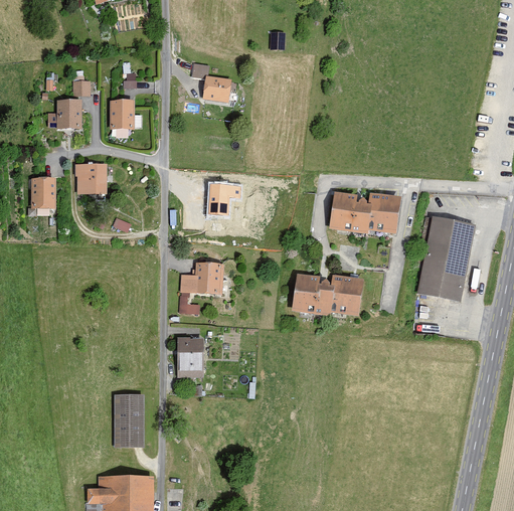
[(208,63),(192,61),(190,75),(204,77),(205,73),(207,73),(208,63)]
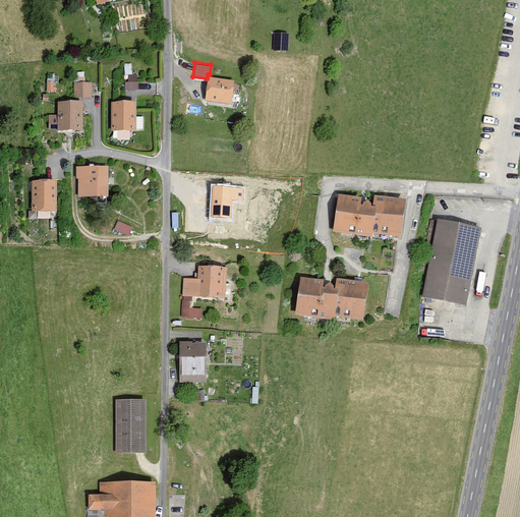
[(210,74),(208,74),(207,78),(204,99),(231,103),(235,78),(210,74)]
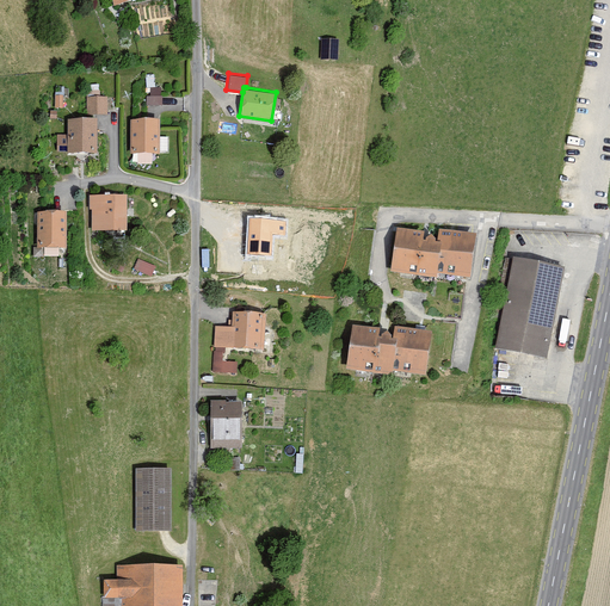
[(108,93),(86,92),(86,112),(108,112),(108,93)]
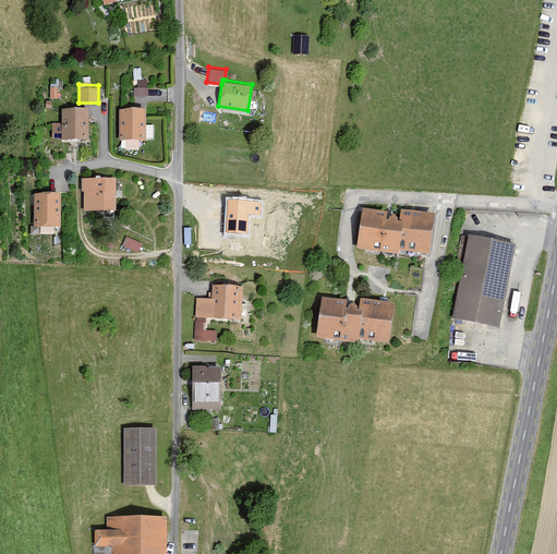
[(86,107),(61,107),(62,137),(87,137),(86,107)]
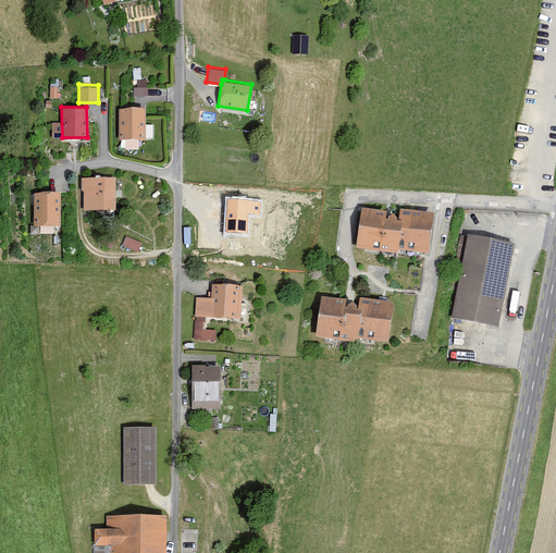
[(144,108),(119,108),(118,138),(144,138),(144,108)]
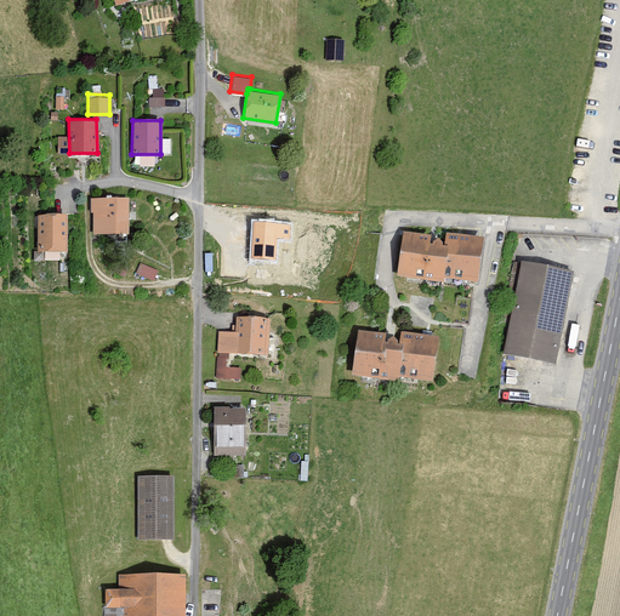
[(68,147),(67,132),(58,133),(60,148),(68,147)]
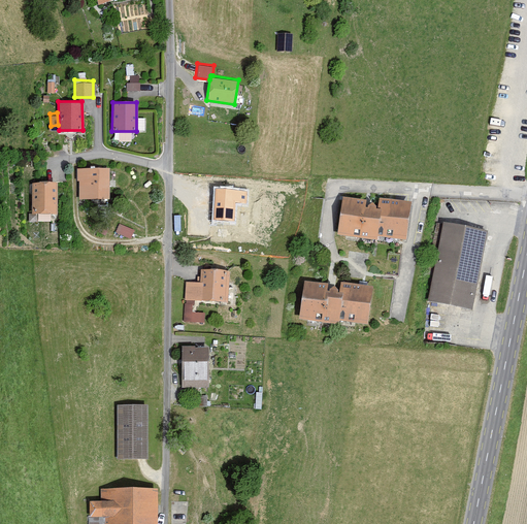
[(109,169),(77,168),(75,201),(108,202),(109,169)]
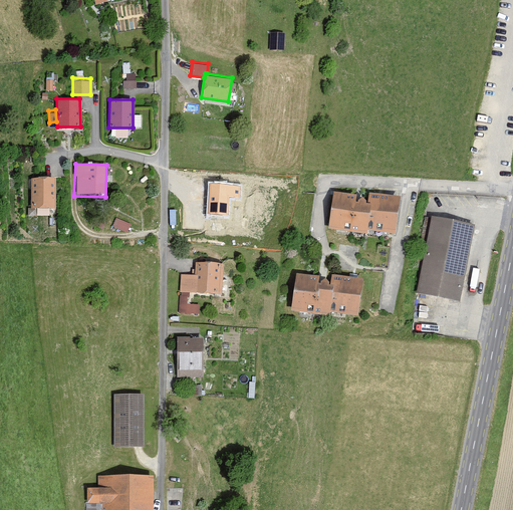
[(54,177),(30,177),(29,207),(54,207),(54,177)]
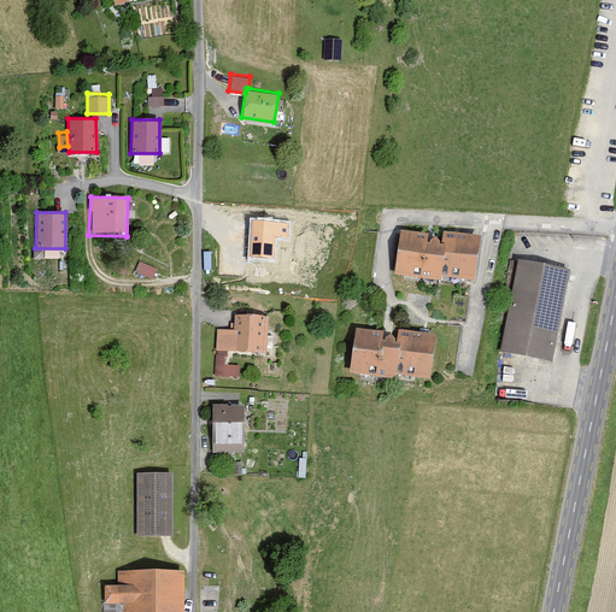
[(288,218),(251,216),(248,253),(274,254),(275,233),(287,234),(288,218)]
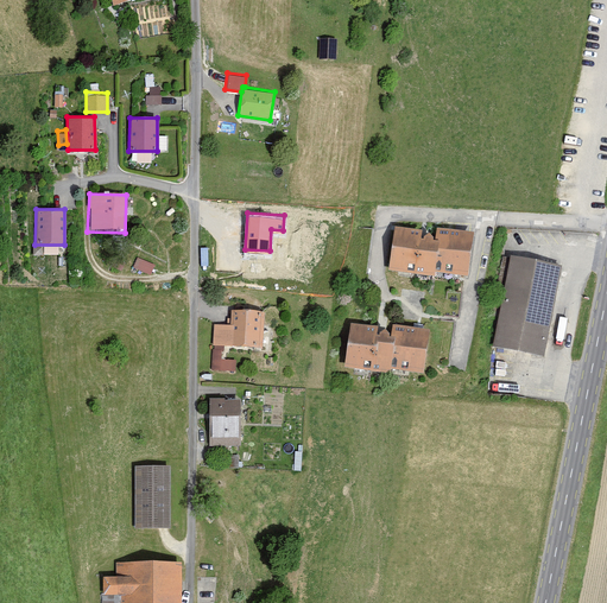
[(390,271),(468,279),(473,236),(393,228),(390,271)]
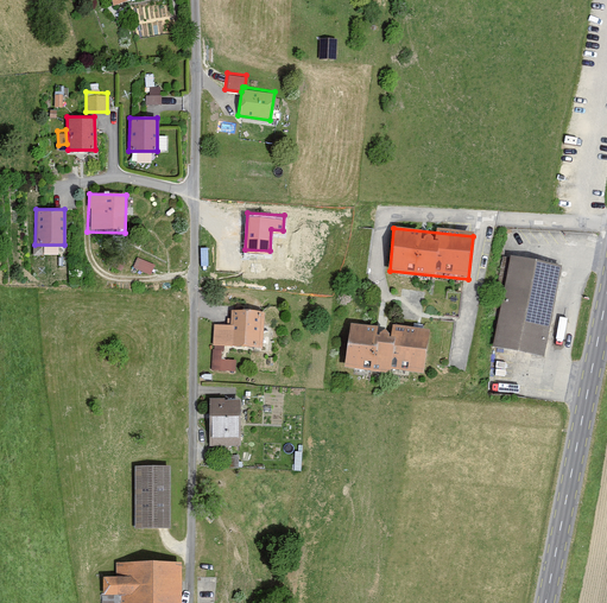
[(155,261),(137,254),(133,264),(151,271),(155,261)]
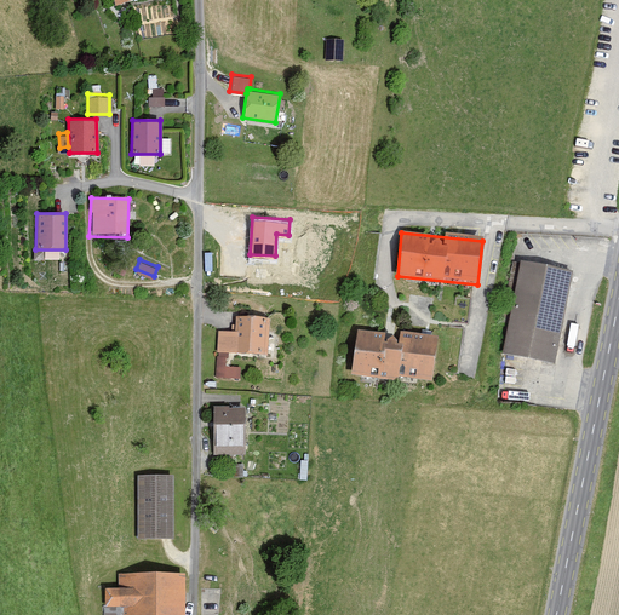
[(572,272),(522,263),(504,356),(554,366),(572,272)]
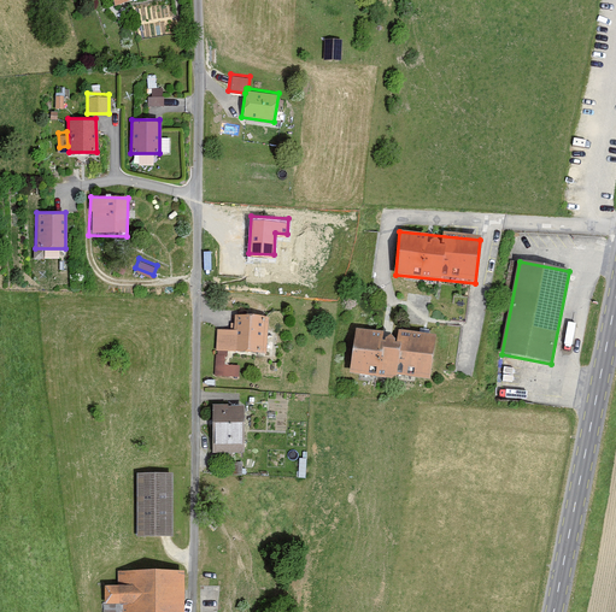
[(233,328),(218,327),(216,348),(265,352),(268,316),(234,312),(233,328)]
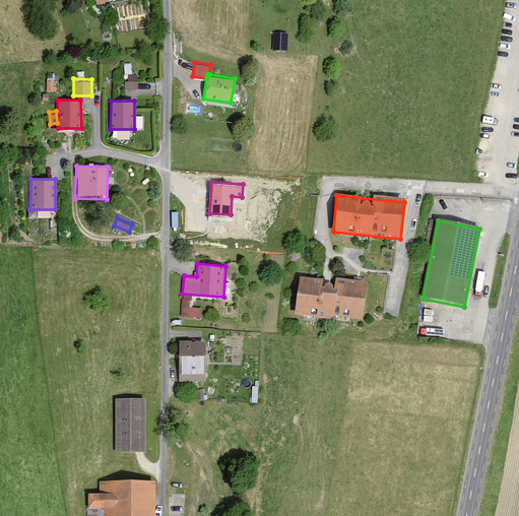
[(362,323),(365,284),(298,278),(295,318),(362,323)]
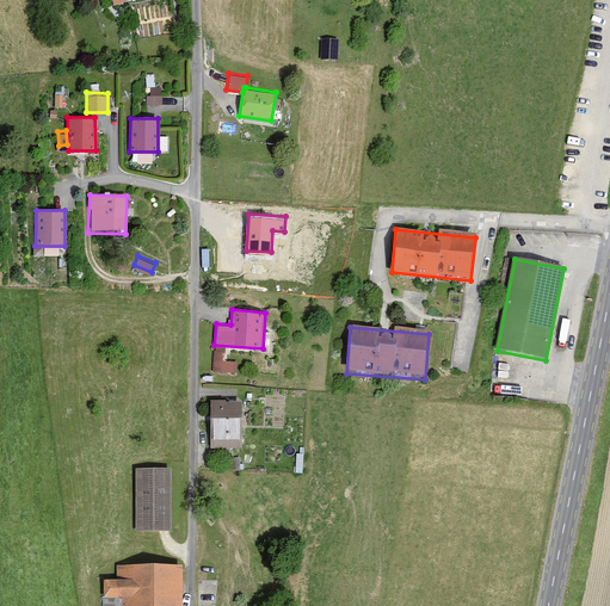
[(239,401),(209,401),(209,444),(239,444),(239,401)]
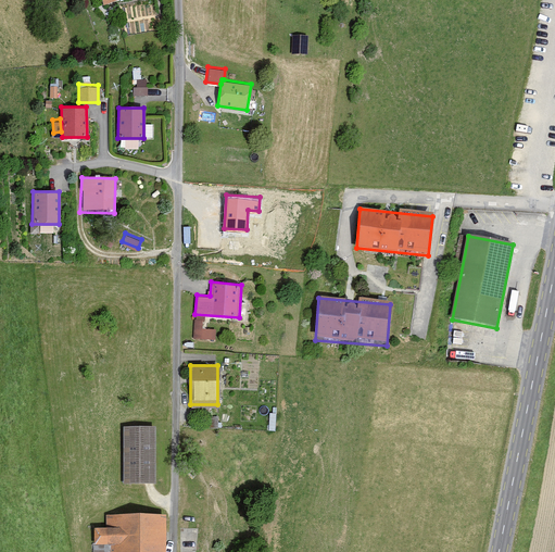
[(153,424),(123,425),(123,479),(154,479),(153,424)]
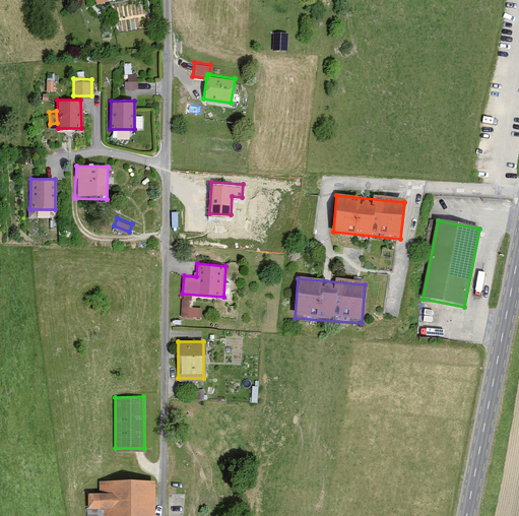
[(153,515),(154,480),(100,479),(100,495),(86,495),(86,511),(102,511),(101,515),(153,515)]
